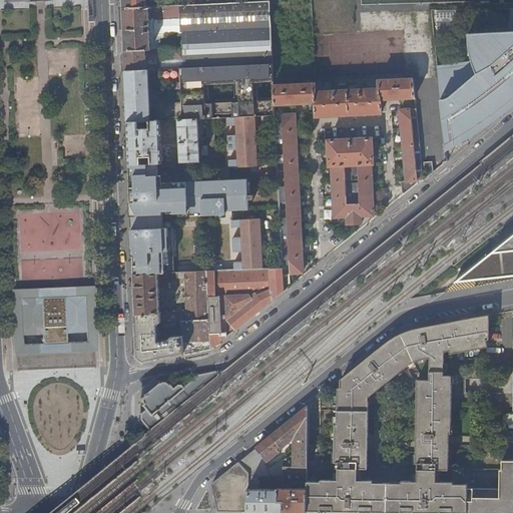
[(270,3),(179,5),(180,32),(181,32),(182,47),(161,48),(162,60),(183,59),(183,68),(273,64),(270,3)]
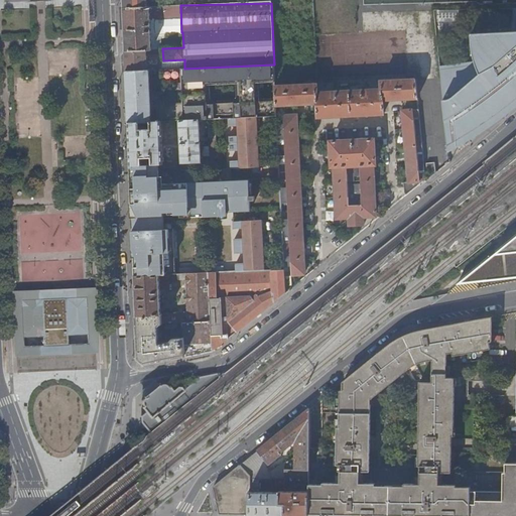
[(147,7),(123,7),(125,50),(146,49),(151,49),(152,49),(150,6),(147,7)]
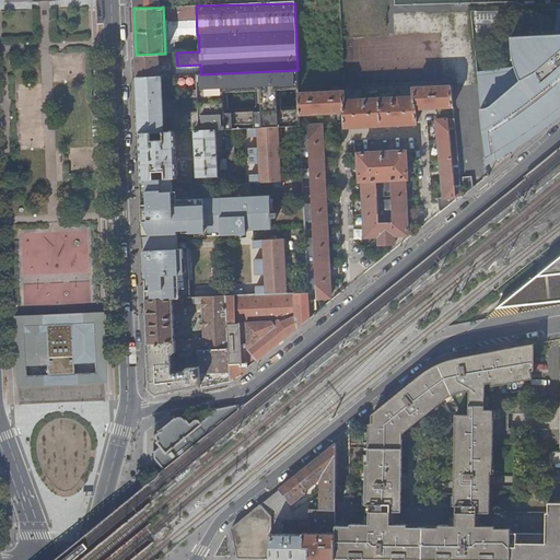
[(477,70),(486,151),(501,149),(506,147),(527,133),(559,108),(559,107),(559,8),(557,8),(559,12),(559,28),(528,31),(528,35),(512,36),(513,48),(509,48),(512,70),(482,73),(477,70)]
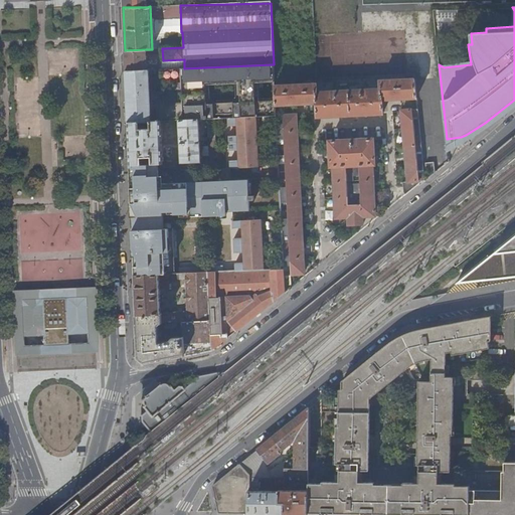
[(146,49),(125,50),(125,54),(126,70),(149,69),(154,69),(156,69),(158,69),(158,62),(150,63),(149,55),(147,55),(146,49)]
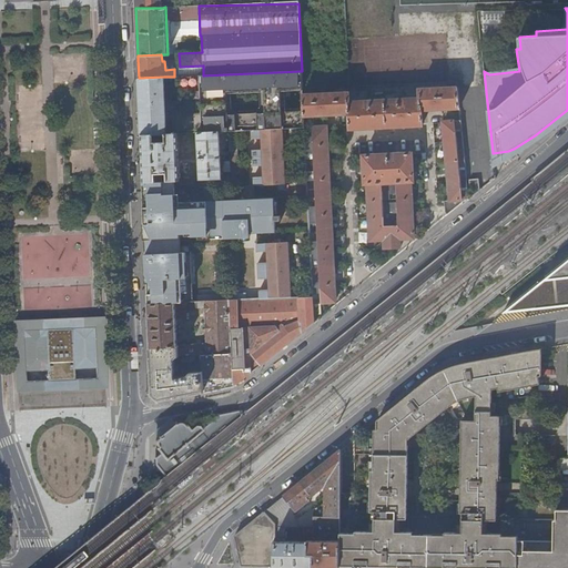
[(302,71),(203,75),(174,77),(172,77),(173,80),(173,83),(200,83),(201,112),(174,113),(174,122),(175,132),(178,132),(198,132),(220,131),(227,130),(236,130),(252,130),(261,129),(283,128),(304,128),(305,128),(304,115),(303,95),(302,71)]
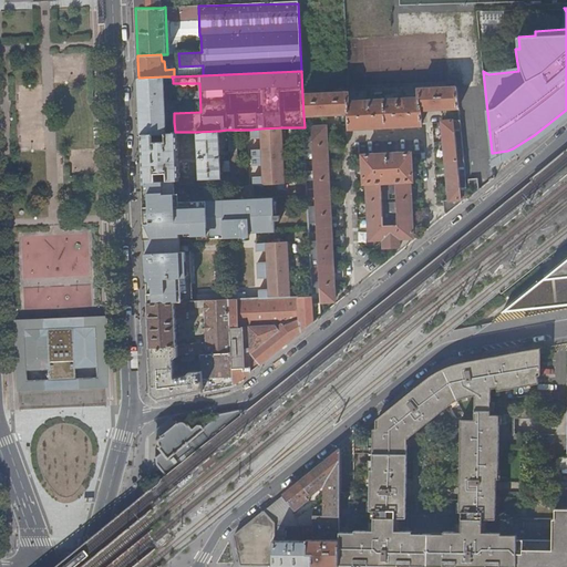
[(164,76),(138,78),(141,134),(175,132),(174,122),(165,122),(164,76)]
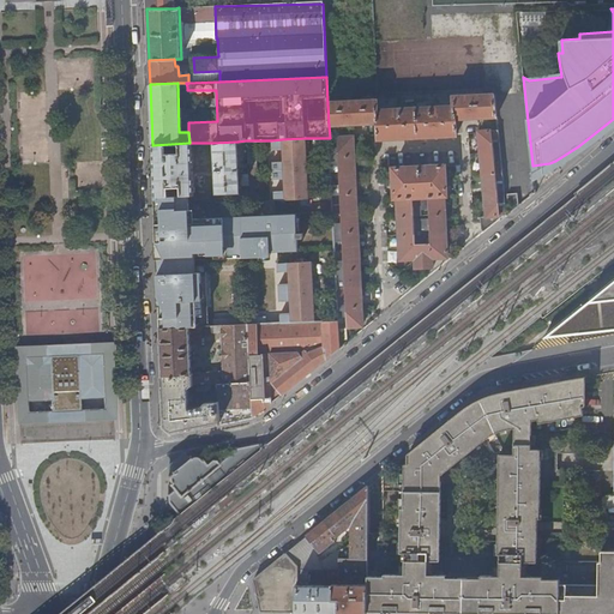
[(187,90),(188,122),(217,121),(216,90),(187,90)]
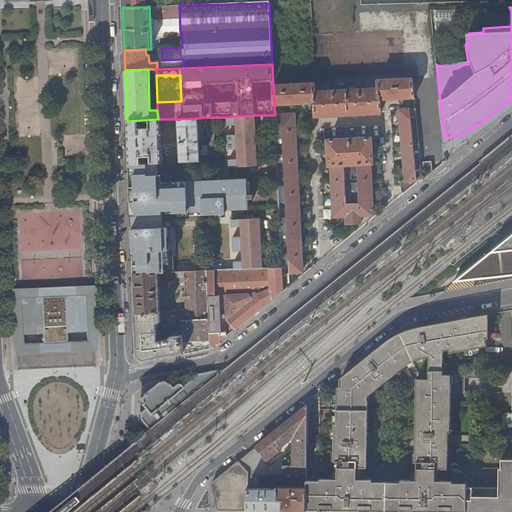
[(314,84),(273,86),(274,104),(314,103),(315,116),(381,113),(380,99),(414,97),(412,79),(377,81),(378,89),(315,92),(314,84)]
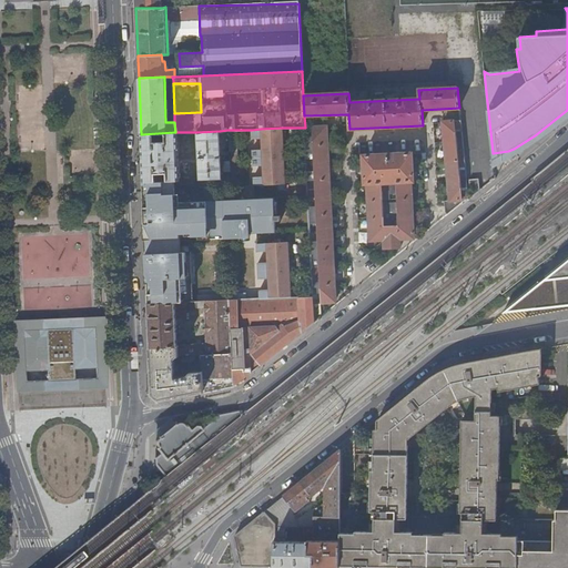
[(465,166),(460,120),(443,122),(450,201),(444,201),(445,212),(447,214),(468,199),(468,191),(463,192),(462,188),(467,186),(466,170),(460,171),(459,166),(465,166)]
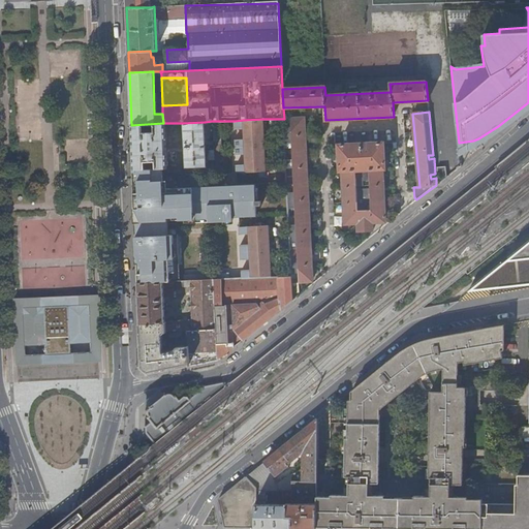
[(243,120),(235,121),(235,129),(245,128),(245,138),(236,139),(236,154),(246,154),(246,164),(237,164),(237,172),(266,170),(263,119),(243,120)]
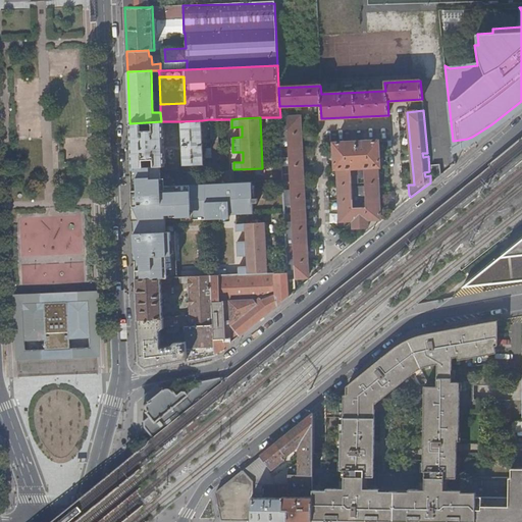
[(288,254),(289,270),(295,270),(295,273),(296,277),(309,277),(300,117),(286,117),(288,125),(280,126),(281,142),(288,142),(289,157),(281,157),(282,173),(290,173),(291,190),(284,190),(284,206),(292,205),(293,221),(285,222),(286,238),(294,238),(294,254),(288,254)]
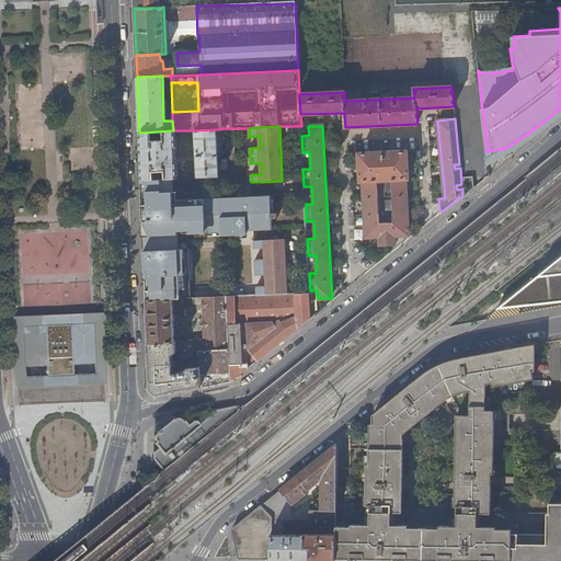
[(233,128),(225,128),(226,145),(228,145),(228,155),(235,155),(233,128)]
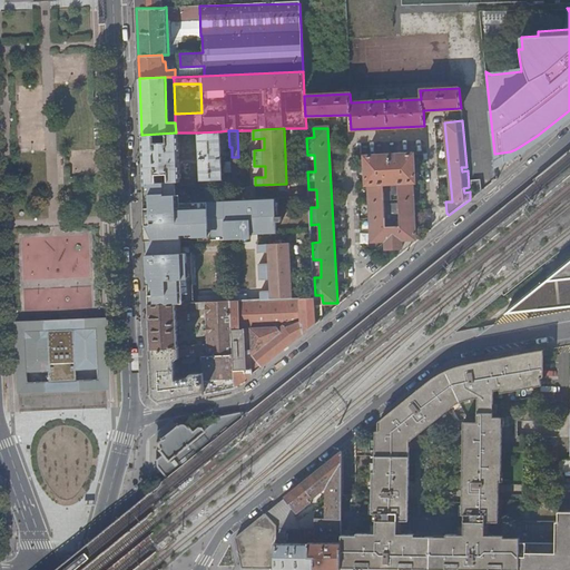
[(223,178),(220,131),(198,133),(200,179),(223,178)]
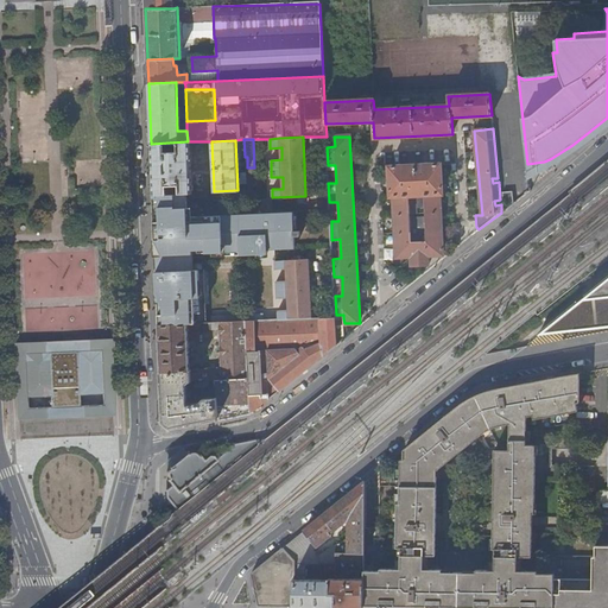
[(153,194),(192,192),(190,141),(188,141),(151,144),(153,194)]
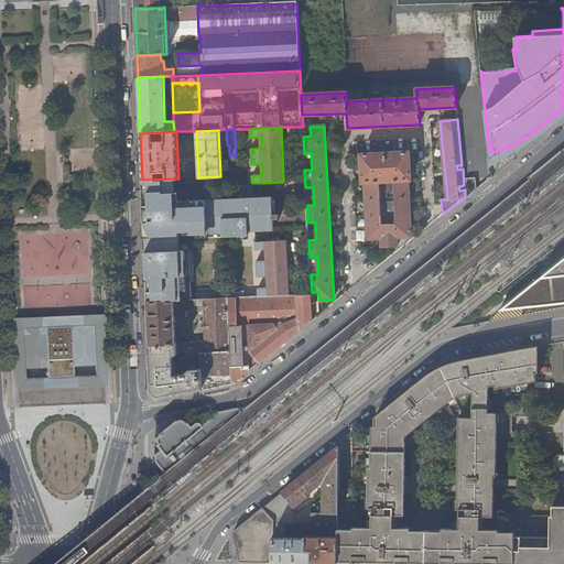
[(410,181),(409,152),(360,154),(362,183),(365,183),(367,216),(366,216),(368,239),(381,239),(381,247),(398,246),(397,238),(411,237),(407,181),(410,181)]
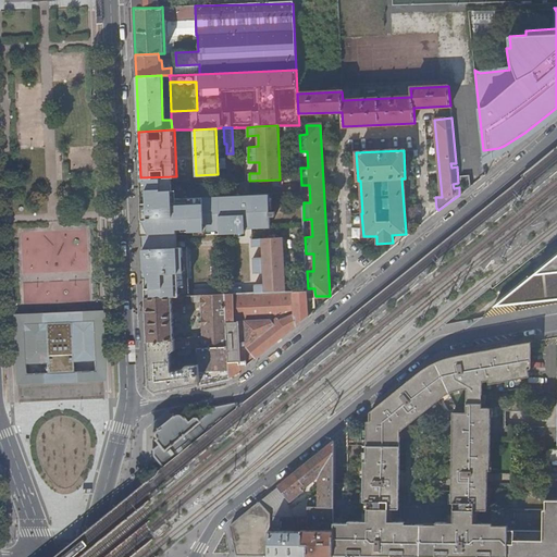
[(188,197),(187,175),(176,176),(140,177),(141,205),(157,203),(162,203),(182,202),(233,200),(236,200),(235,195),(188,197)]
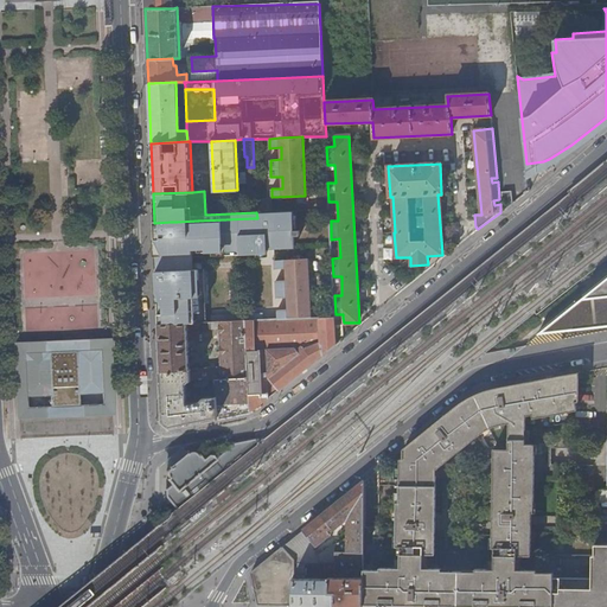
[(295,217),(266,218),(267,249),(296,248),(295,236),(301,235),(301,230),(295,230),(295,217)]
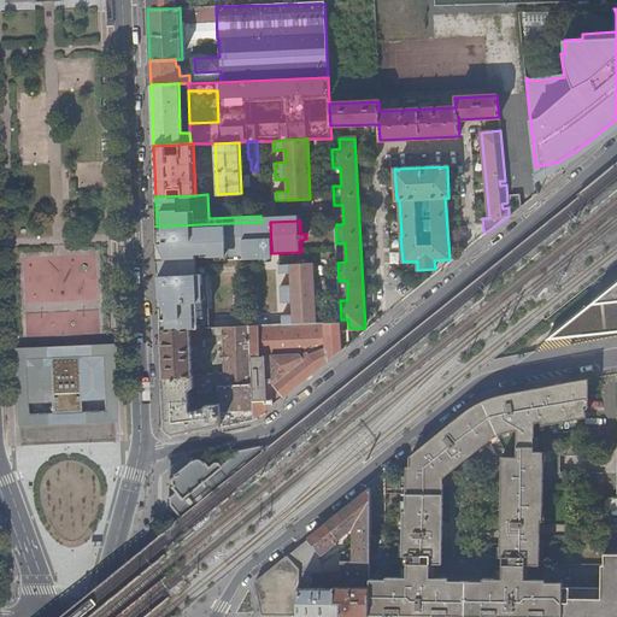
[(263,257),(262,222),(258,222),(201,224),(180,225),(174,225),(157,227),(159,262),(169,262),(169,258),(203,256),(203,259),(263,257)]
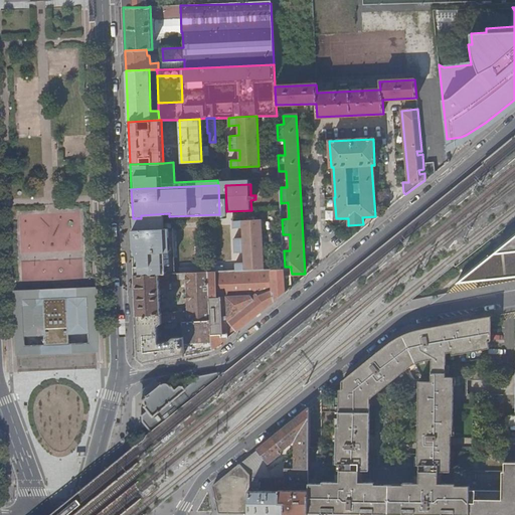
[(235,238),(235,245),(256,244),(259,244),(265,244),(263,219),(234,220),(234,228),(244,227),(244,237),(235,238)]
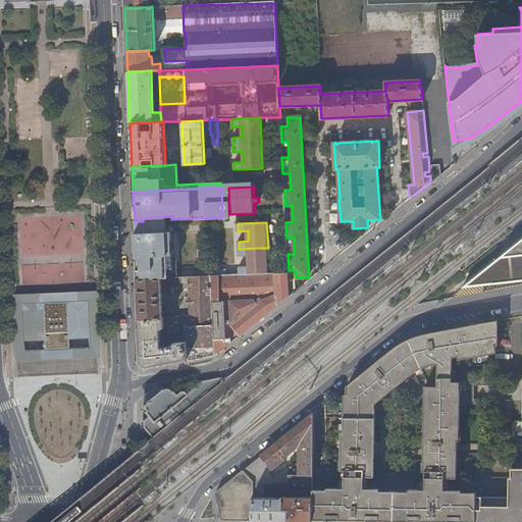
[(135,231),(136,253),(157,252),(157,247),(167,247),(167,230),(135,231)]
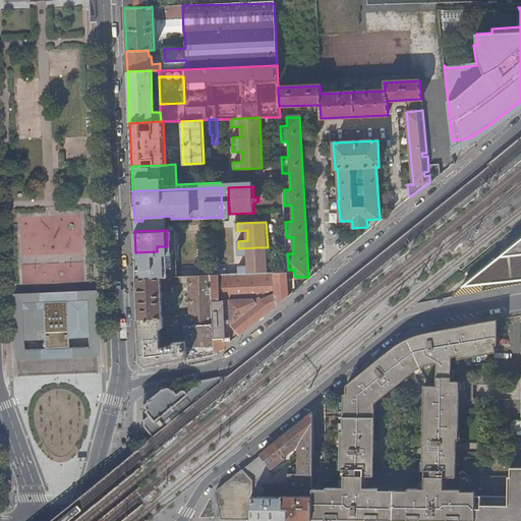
[(157,251),(176,251),(175,230),(167,230),(167,246),(157,246),(157,251)]
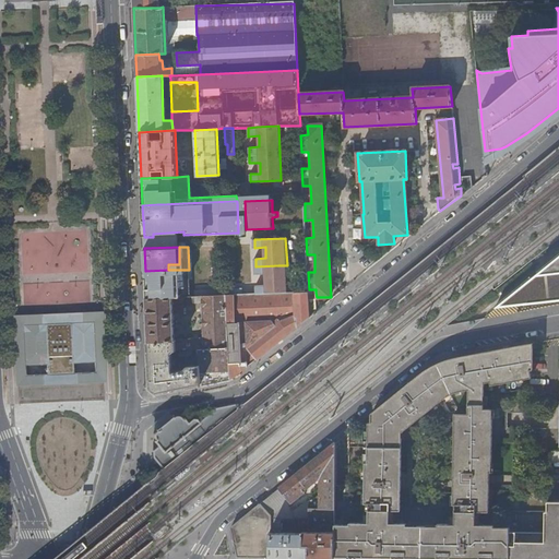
[(558,254),(497,307),(558,299),(558,254)]
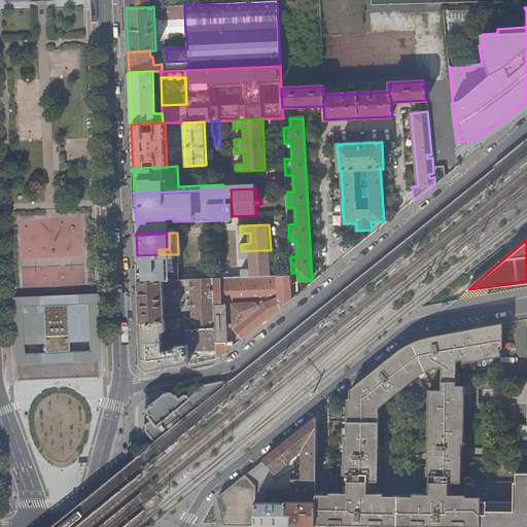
[(242,269),(242,277),(264,276),(272,276),(271,250),(265,250),(262,250),(241,251),(241,258),(251,258),(251,269),(242,269)]
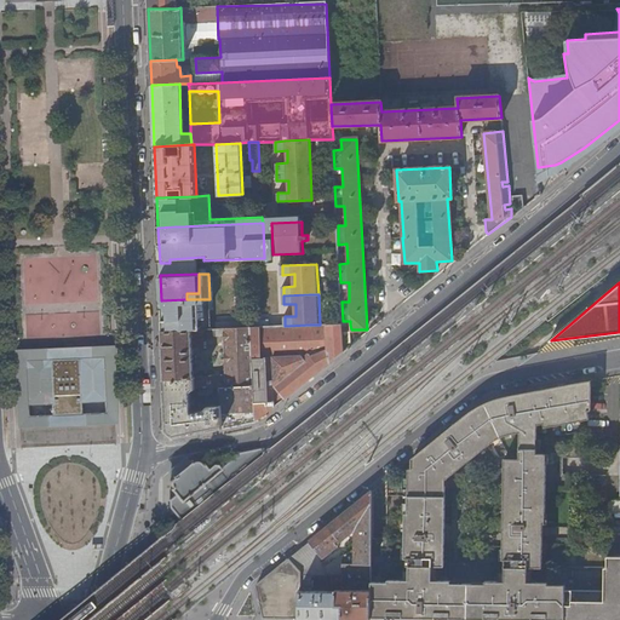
[(204,329),(211,329),(211,311),(177,313),(176,300),(187,300),(187,299),(161,300),(162,332),(191,331),(204,329)]
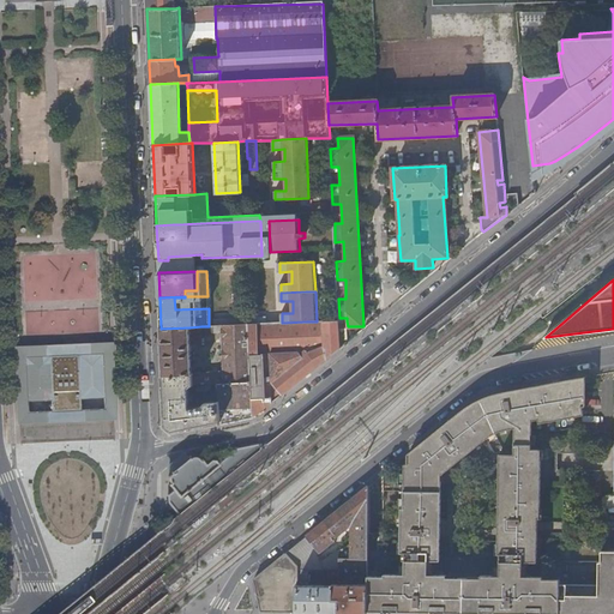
[(175,309),(209,308),(208,296),(185,296),(185,298),(174,298),(175,309)]
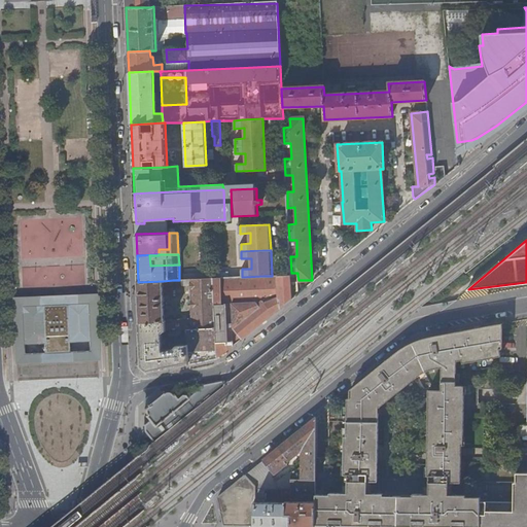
[(219,356),(291,299),(290,281),(290,276),(290,275),(277,276),(279,297),(265,303),(264,276),(242,277),(213,278),(215,328),(217,356),(219,356)]
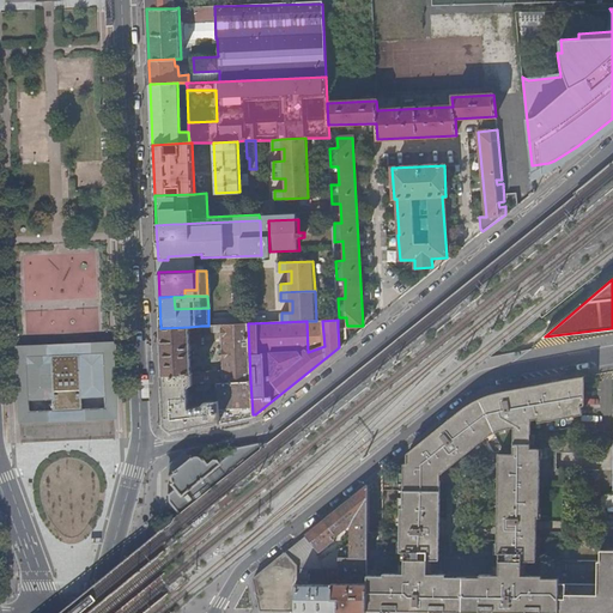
[(219,383),(250,382),(248,323),(225,325),(208,326),(201,326),(201,332),(219,331),(223,329),(224,371),(192,372),(190,344),(189,327),(161,328),(163,375),(192,374),(193,384),(196,383),(211,383),(219,383)]
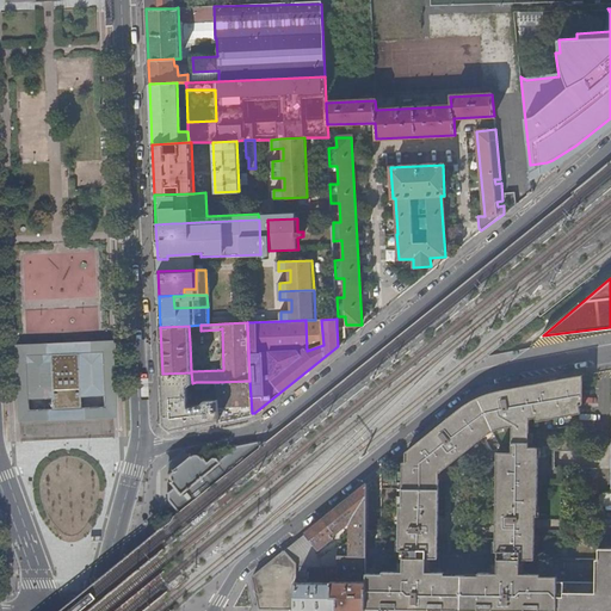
[(201,331),(201,325),(189,326),(190,343),(201,341),(201,331)]
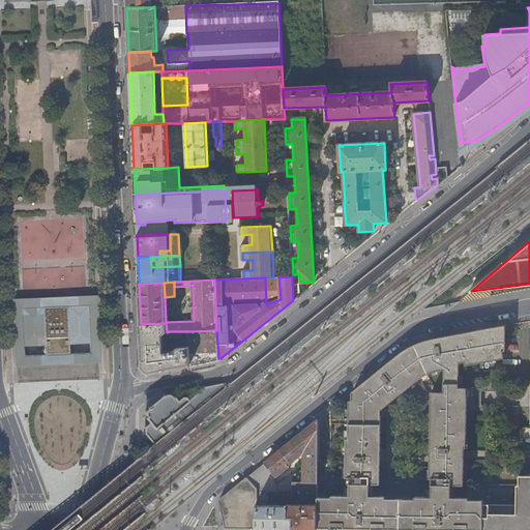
[(88,306),(21,310),(23,347),(90,345),(88,306)]
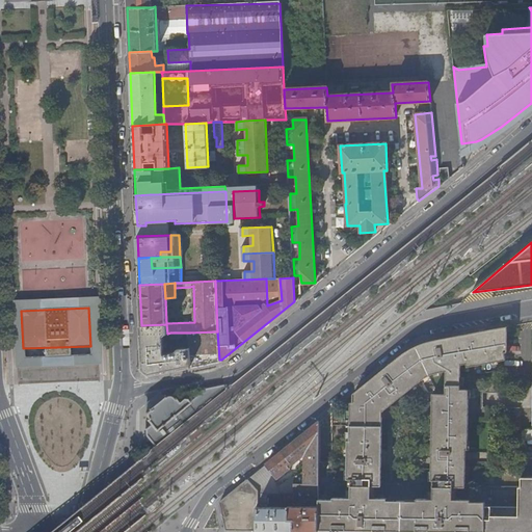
[(191,366),(190,348),(175,348),(173,351),(173,352),(163,353),(163,348),(167,348),(167,342),(163,343),(163,337),(167,334),(166,324),(141,325),(143,368),(150,374),(191,366)]
